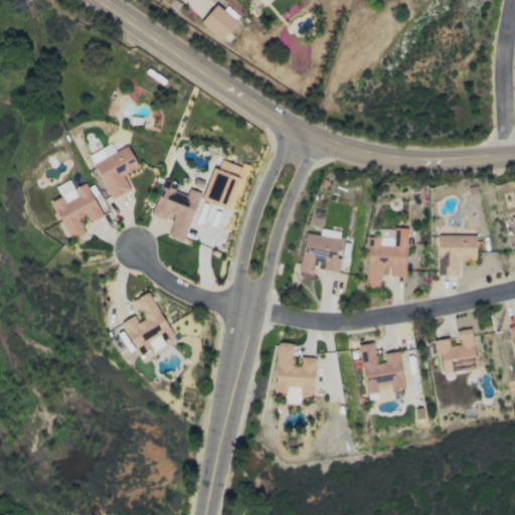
[(235,22),(215,4),(200,21),(219,39),(235,22)]
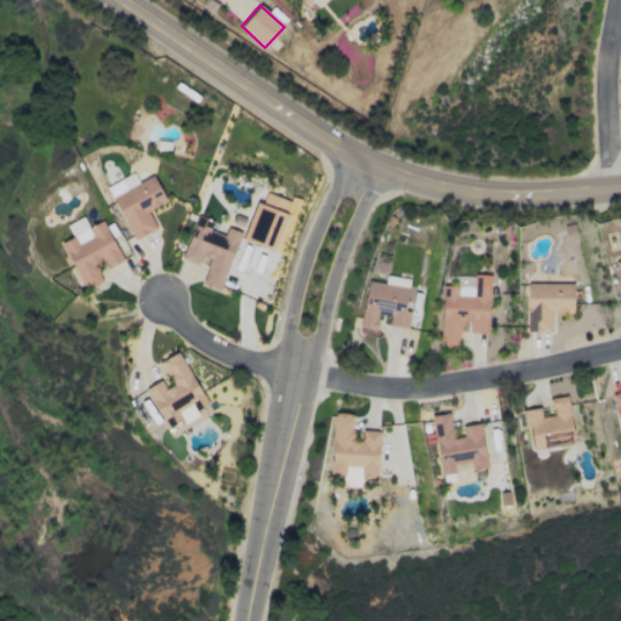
[(153,175),(137,182),(134,174),(107,186),(132,240),(155,228),(147,210),(166,201),(153,175)]
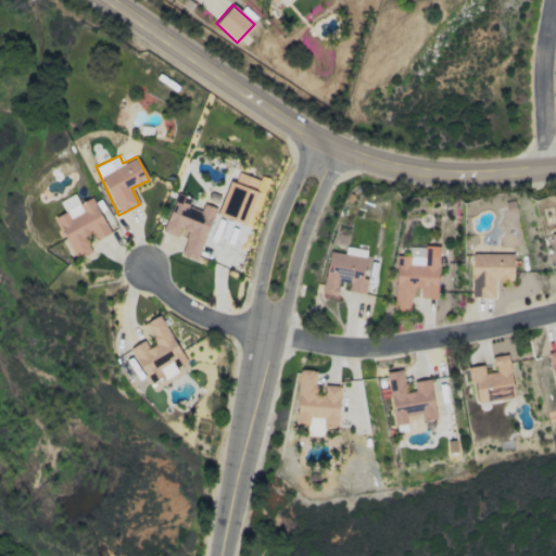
[(261,180),(238,173),(235,181),(228,179),(216,215),(245,225),(261,180)]
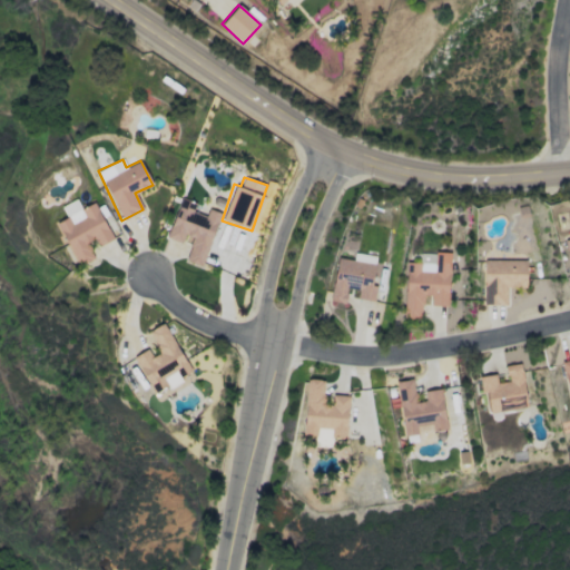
[(202,267),(220,213),(208,208),(205,216),(193,212),(195,203),(180,197),(166,237),(182,243),(184,234),(193,237),(184,261),(202,267)]
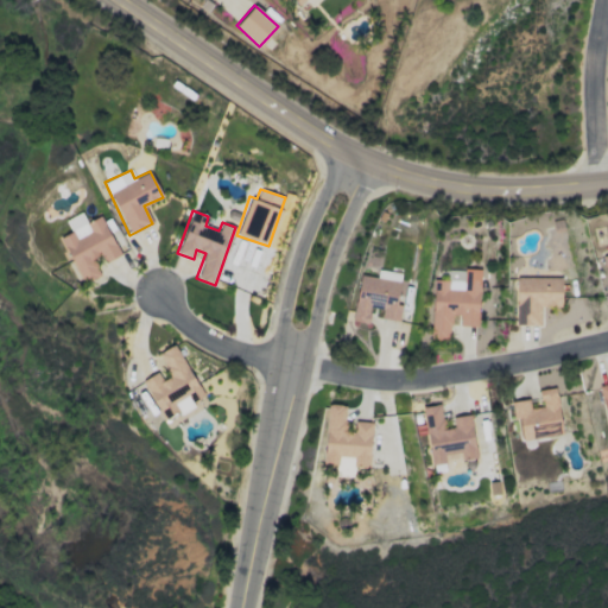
[(101,215),(86,222),(81,213),(64,220),(70,232),(59,236),(81,283),(100,274),(93,259),(102,254),(105,261),(119,255),(101,215)]
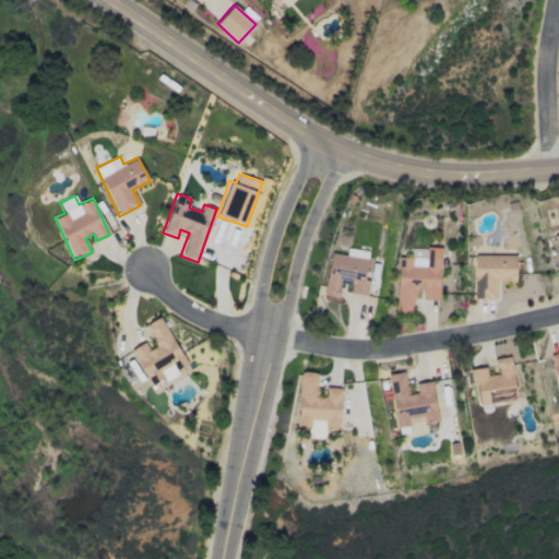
[(397,257),(395,311),(413,311),(414,289),(423,290),(423,299),(439,299),(441,248),(411,247),(411,257),(397,257)]
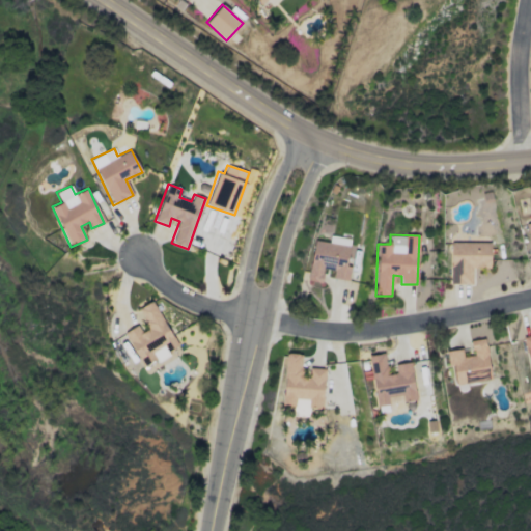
[(348,280),(351,266),(345,266),(350,239),(330,235),(329,242),(313,240),(307,280),(320,282),(323,269),(334,270),(333,277),(348,280)]
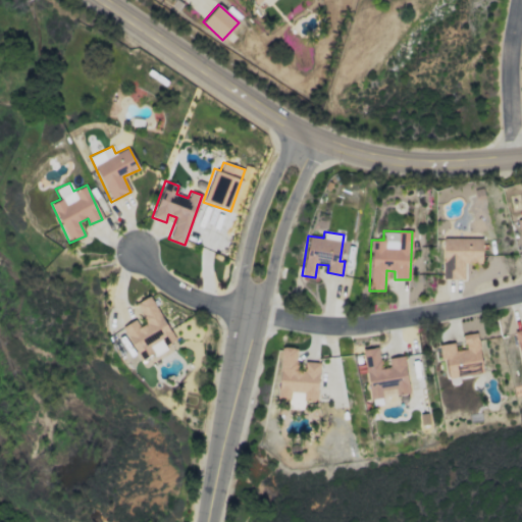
[(481,238),(442,239),(442,278),(464,278),(464,263),(481,262),(481,238)]
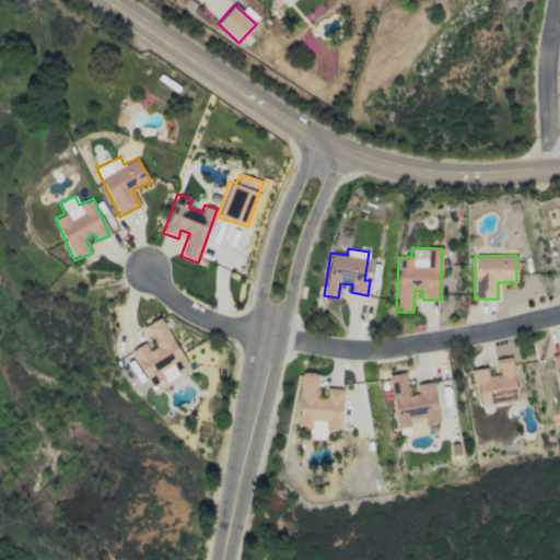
[(187,364),(160,316),(144,325),(156,346),(149,350),(144,342),(130,350),(152,387),(177,373),(176,371),(187,364)]
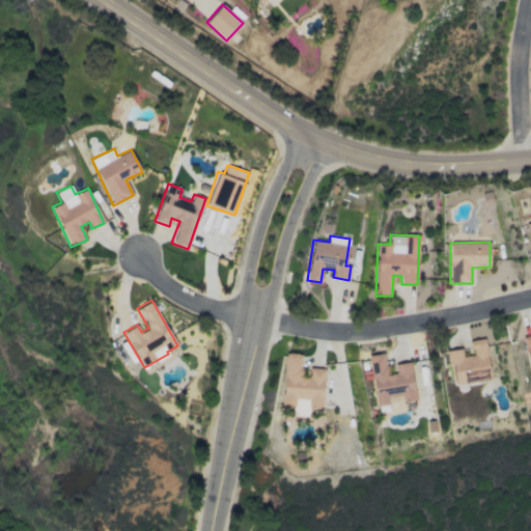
[(446,351),(448,366),(452,366),(455,384),(491,379),(485,338),(470,340),(472,355),(463,356),(462,348),(446,351)]
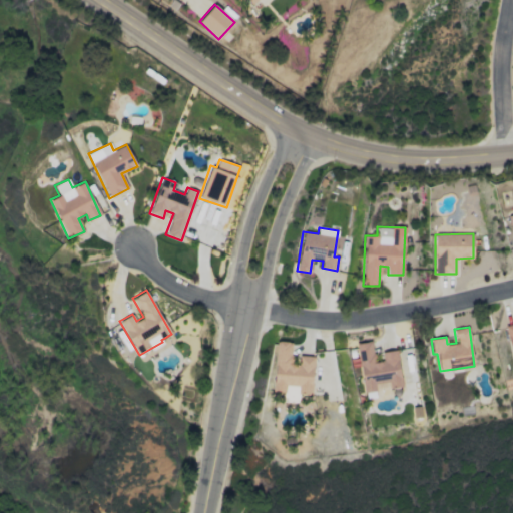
[(312,395),(314,356),(299,356),(299,364),(290,364),(292,342),(276,341),(273,393),(312,395)]
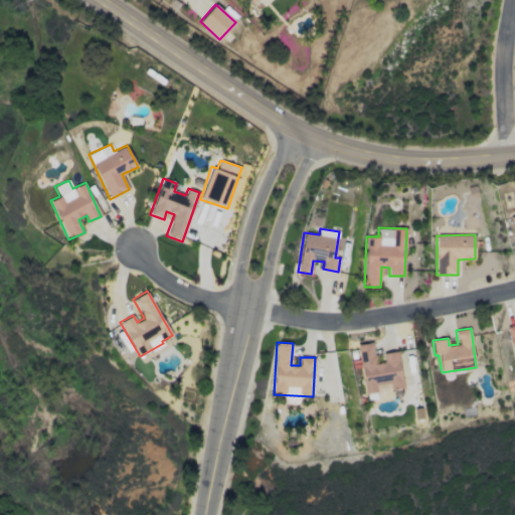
[(403,387),(397,351),(382,353),(384,362),(375,363),(372,342),(356,345),(359,360),(352,361),(353,368),(360,367),(364,393),(403,387)]
